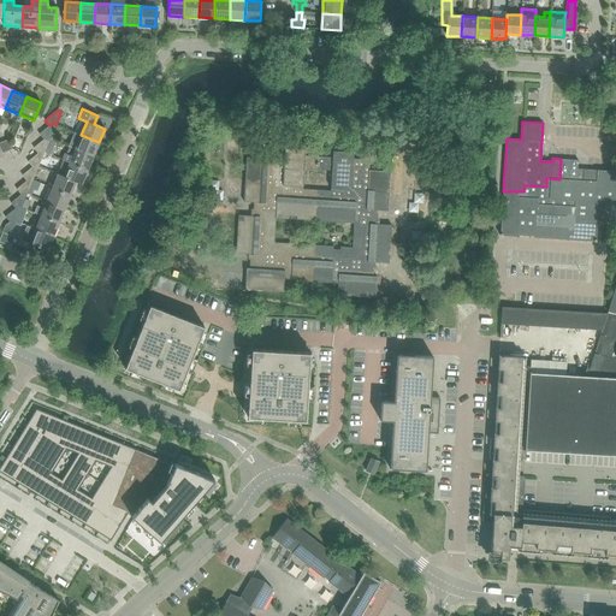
[(39,134),(43,140),(47,137),(49,138),(55,125),(53,123),(49,125),(39,134)]
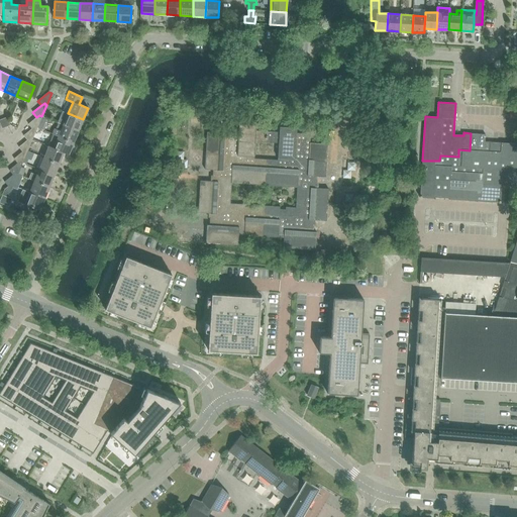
[(61,116),(59,122),(78,130),(81,123),(84,124),(86,120),(83,119),(68,113),(62,111),(60,116),(61,116)]
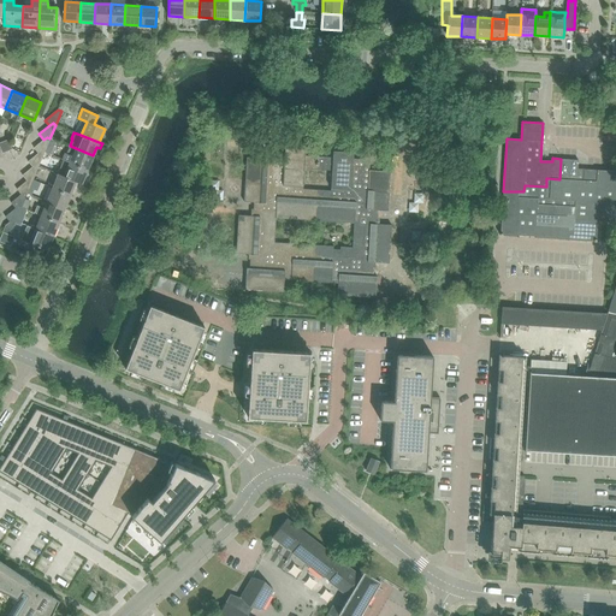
[(33,148),(37,153),(42,150),(45,152),(49,138),(47,137),(43,140),(33,148)]
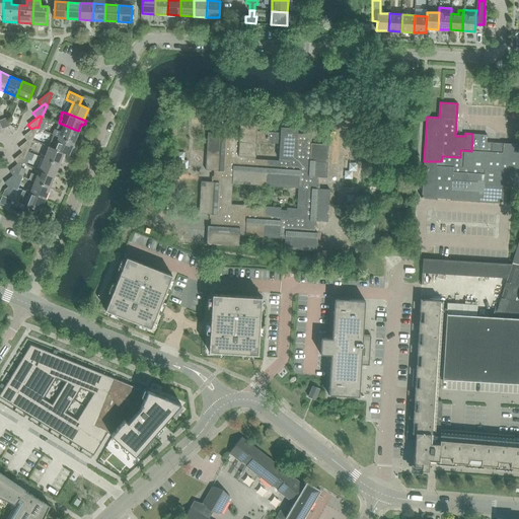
[(52,134),(54,135),(74,143),(78,131),(59,123),(59,124),(57,123),(58,124),(56,130),(54,129),(52,134)]
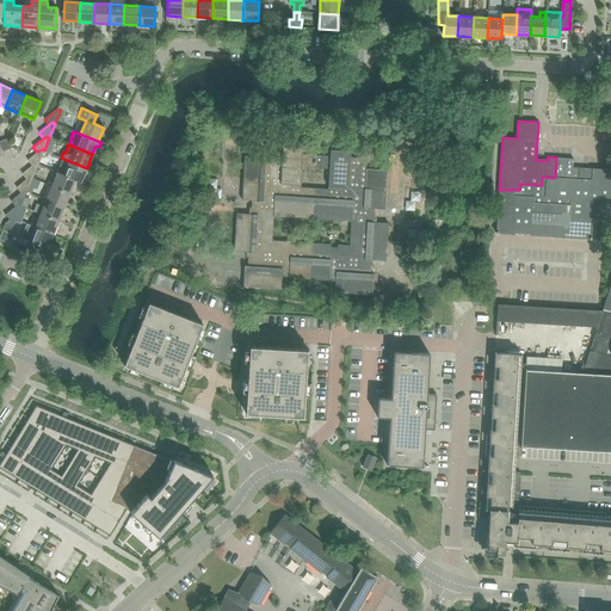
[(282,277),(309,279),(312,242),(272,240),(275,216),(313,220),(313,214),(314,187),(301,187),(302,167),(315,168),(316,155),(303,154),(303,148),(283,147),(283,153),(266,152),(265,158),(245,156),(242,201),(252,201),(252,208),(251,215),(236,214),(234,252),(248,252),(248,265),(245,265),(244,287),(282,289),(282,277)]
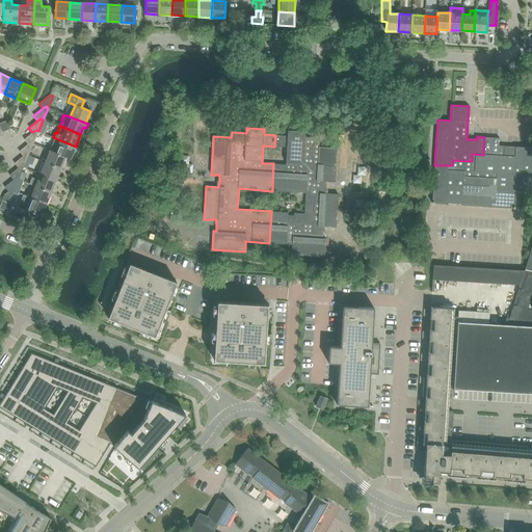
[(24,139),(28,144),(31,142),(33,143),(38,131),(36,130),(32,132),(24,139)]
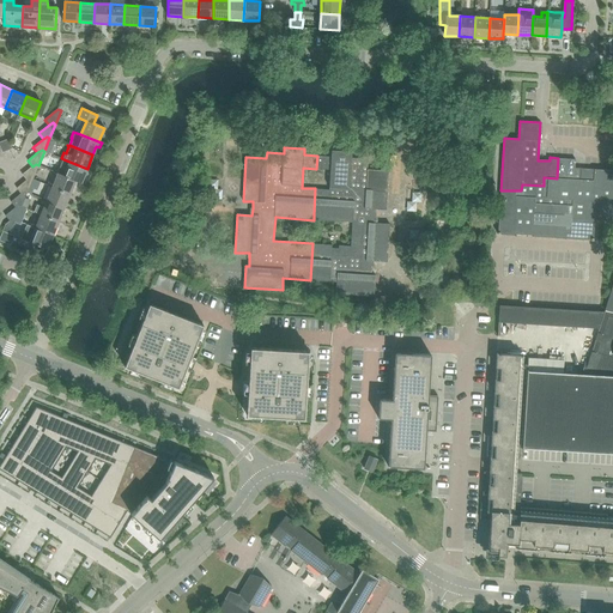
[(313,243),(310,280),(337,281),(335,293),(374,296),(375,283),(371,283),(372,261),(387,262),(390,224),(376,223),(376,217),(376,208),(386,210),(388,171),(368,170),(369,158),(352,158),(352,151),(332,150),(331,156),(317,156),(316,169),(331,169),(329,189),(315,188),(314,214),(314,220),(352,223),(351,246),(337,246),(313,243)]
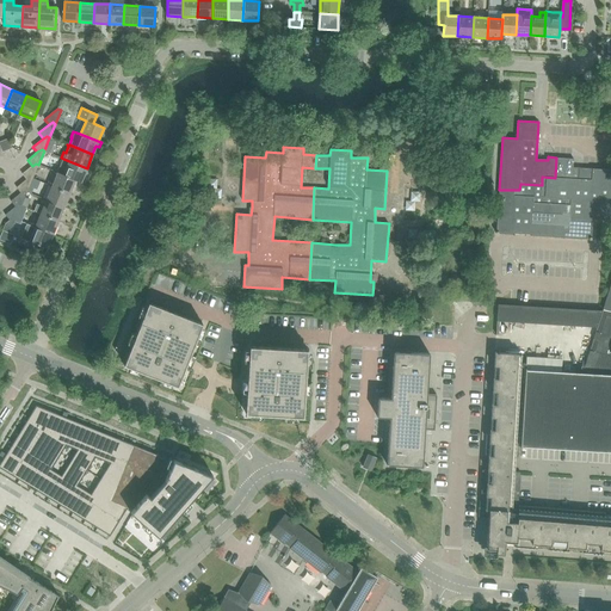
[(574,159),(556,158),(555,178),(542,177),(542,185),(541,197),(566,198),(566,204),(571,204),(569,217),(593,218),(610,220),(610,204),(610,168),(574,167),(574,159)]
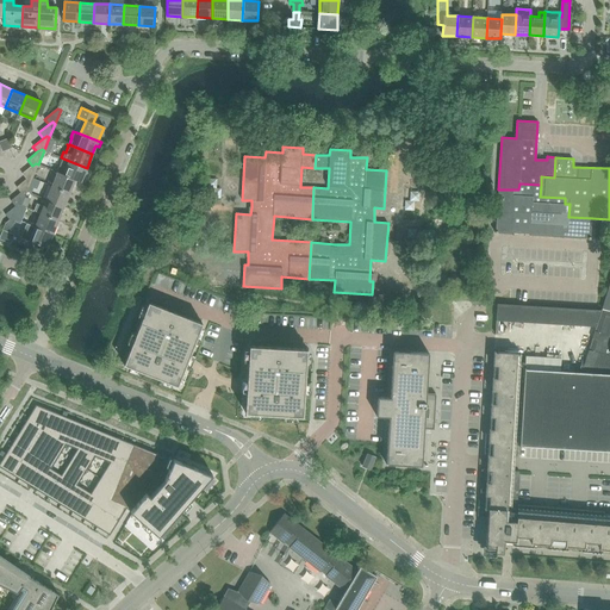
[(63,159),(57,172),(81,181),(87,168),(63,159)]
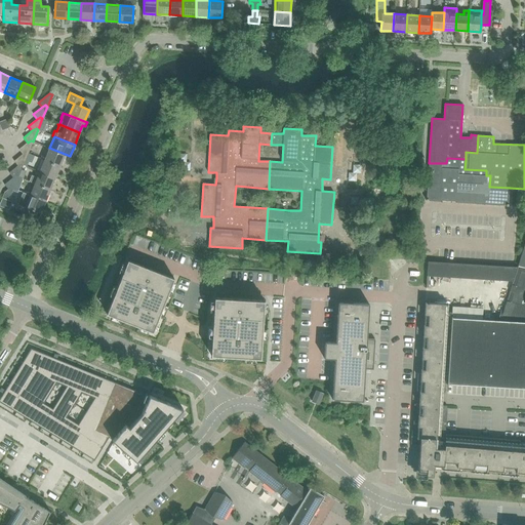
[(18,150),(23,154),(26,152),(28,153),(33,142),(31,140),(28,143),(18,150)]
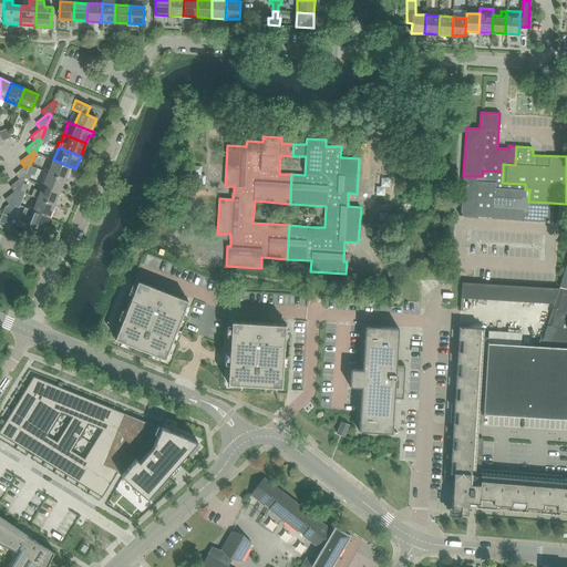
[(53,160),(49,173),(64,179),(70,167),(75,169),(75,168),(53,160)]
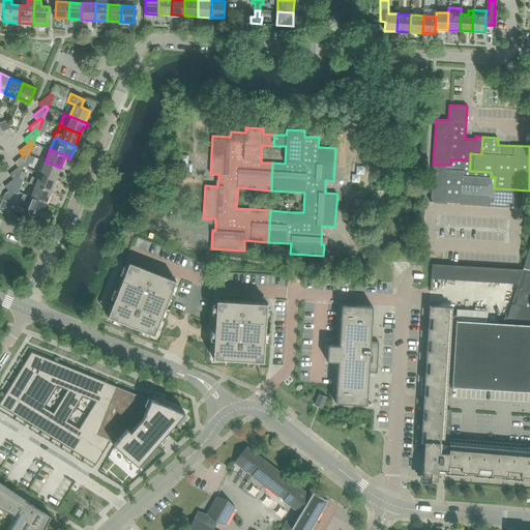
[(13,163),(18,168),(21,166),(23,167),(28,154),(26,153),(23,155),(13,163)]
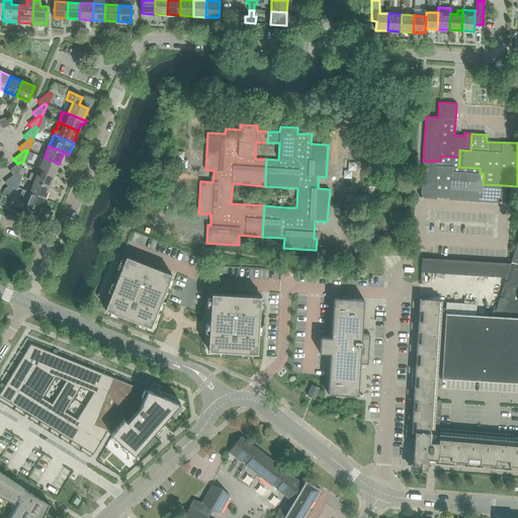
[(440,161),(423,161),(421,198),(502,203),(503,185),(483,184),(484,173),(480,173),(480,168),(458,167),(459,157),(441,156),(440,161)]
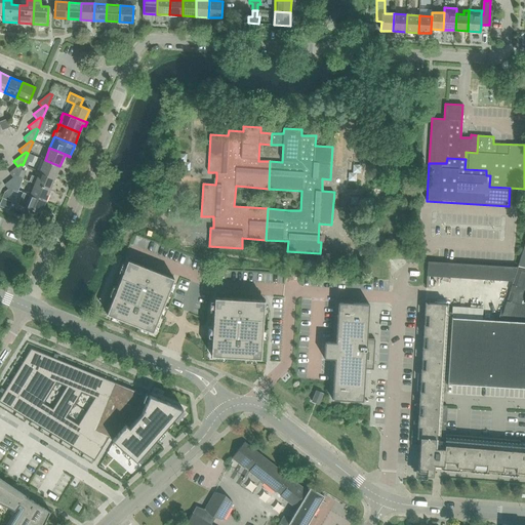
[(45,160),(40,171),(55,177),(59,166),(45,160)]
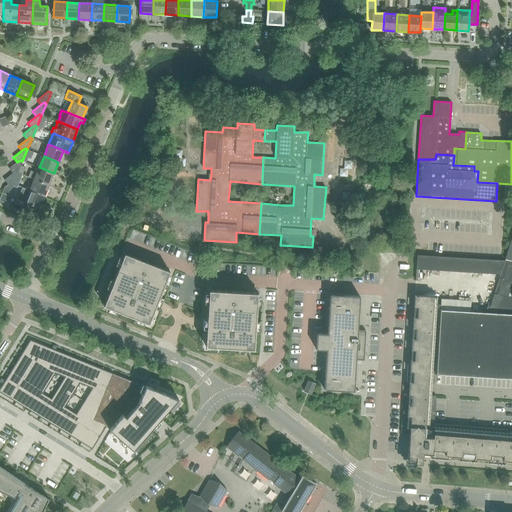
[(9,168),(13,173),(15,171),(18,172),(22,161),(20,160),(17,162),(9,168)]
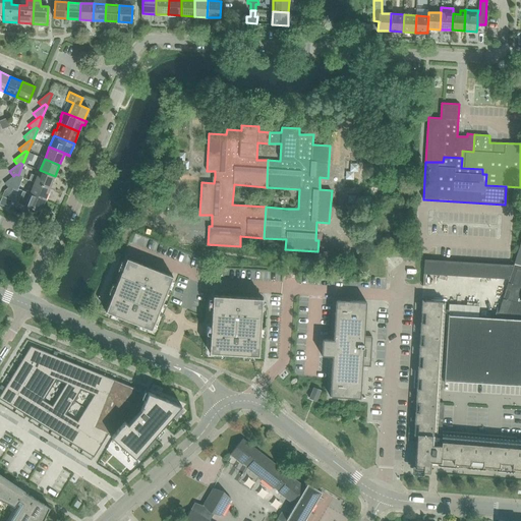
[(30,179),(35,182),(50,188),(55,176),(40,170),(38,176),(32,174),(30,179)]
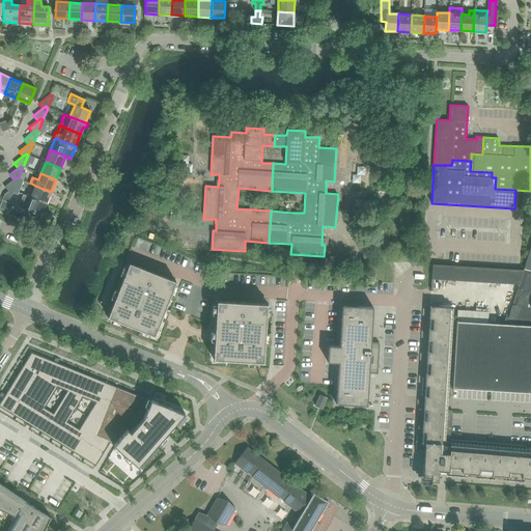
[(14,179),(4,187),(8,192),(11,190),(14,190),(18,192),(22,179),(19,178),(16,177),(14,179)]
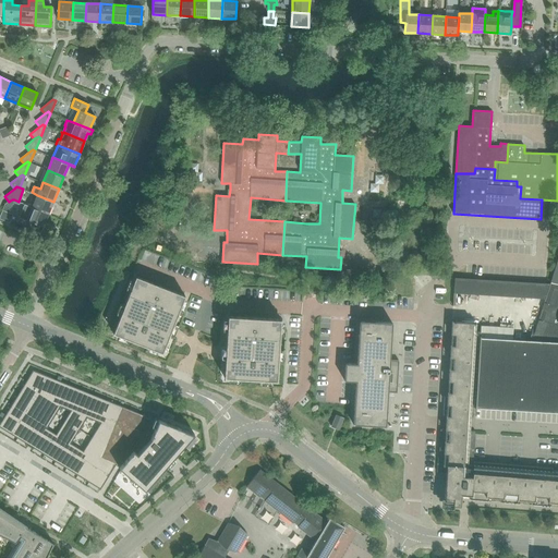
[(37,195),(32,207),(48,214),(53,202),(37,195)]
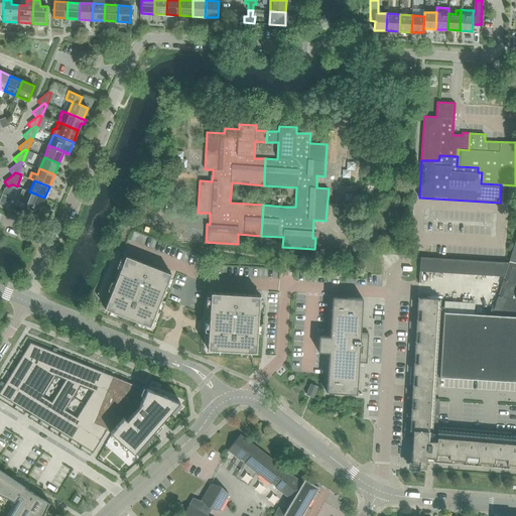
[(11,184),(8,186),(4,189),(2,195),(8,197),(13,184),(11,184)]
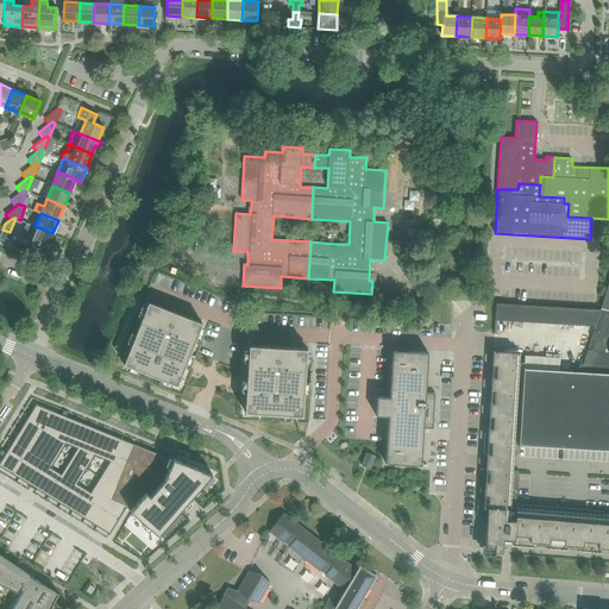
[(52,233),(35,226),(30,240),(46,248),(52,233)]
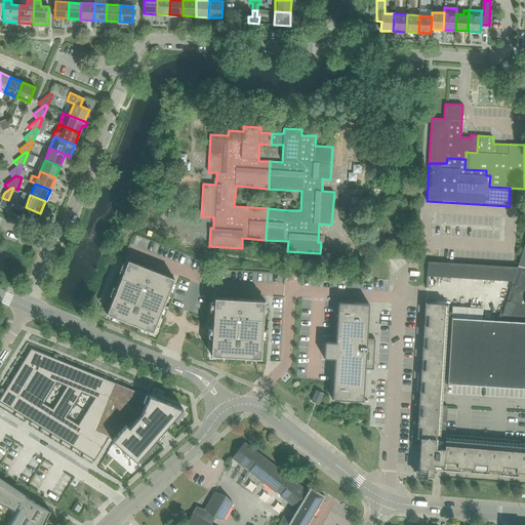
[(174,278),(127,259),(107,314),(153,332),(174,278)]
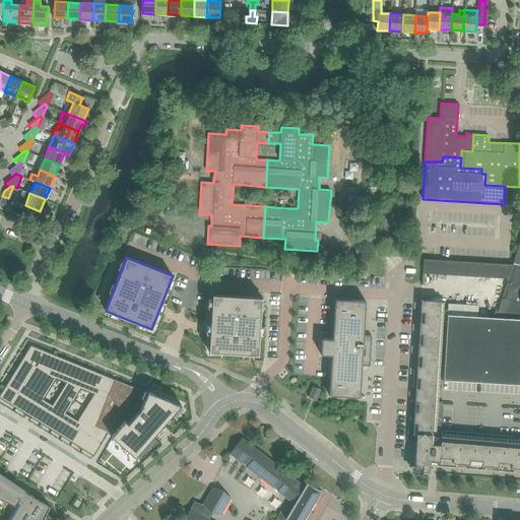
[(421,285),(423,285),(424,273),(463,276),(508,279),(512,268),(512,265),(463,262),(424,259),(421,285)]
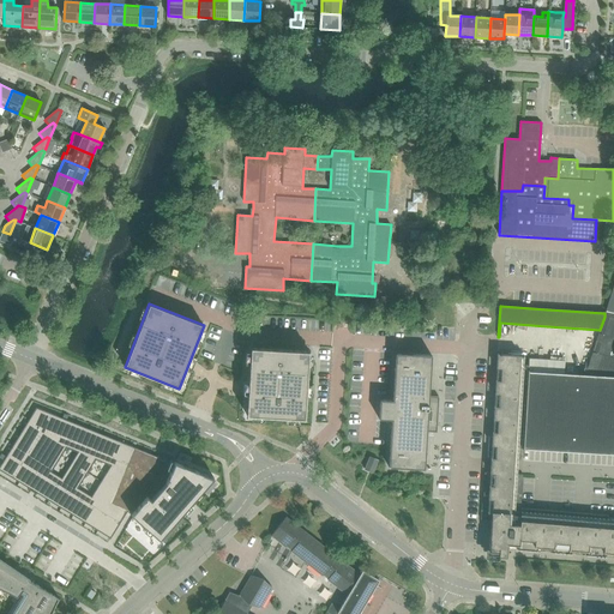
[(523,449),(523,451),(524,450),(547,451),(613,455),(613,313),(606,312),(605,312),(605,313),(605,317),(600,330),(599,335),(600,335),(597,342),(596,341),(591,355),(593,355),(590,361),(589,361),(584,375),(565,374),(565,361),(547,360),(529,359),(523,449)]
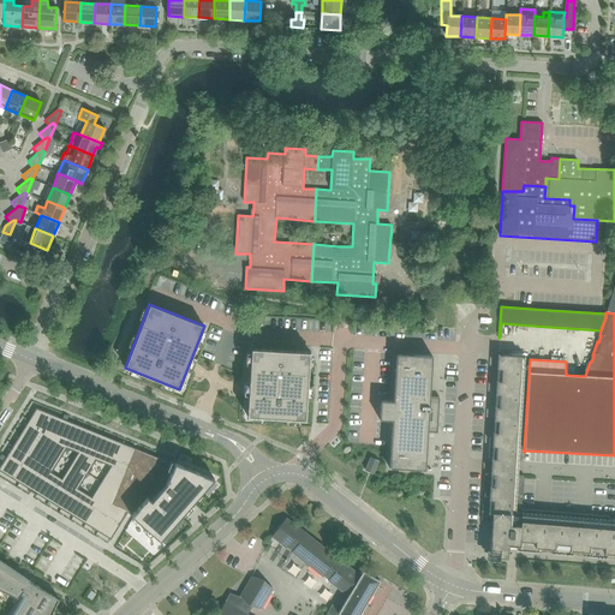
[(309,351),(251,347),(246,416),(305,418),(309,351)]
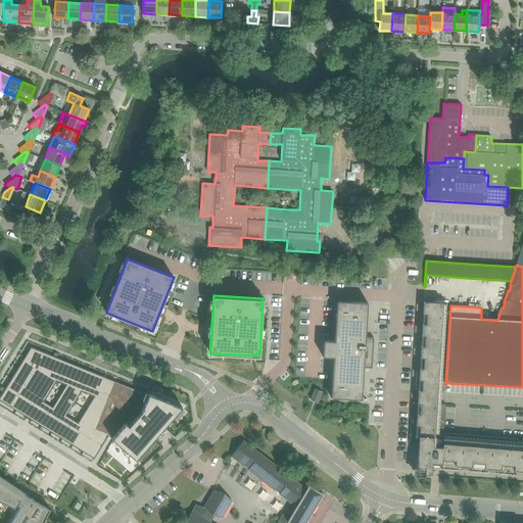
[(334,341),(324,341),(323,358),(333,358),(331,398),(362,400),(364,368),(372,368),(373,338),(366,338),(368,303),(337,301),(334,341)]
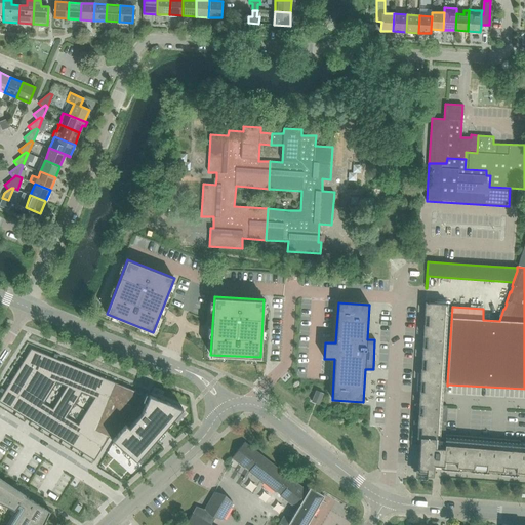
[(419,445),(419,453),(418,472),(426,472),(426,476),(433,477),(434,466),(524,473),(524,443),(520,443),(520,441),(445,435),(447,406),(442,406),(442,399),(443,395),(443,384),(449,305),(426,304),(426,303),(419,398),(419,404),(413,404),(411,444),(419,445)]
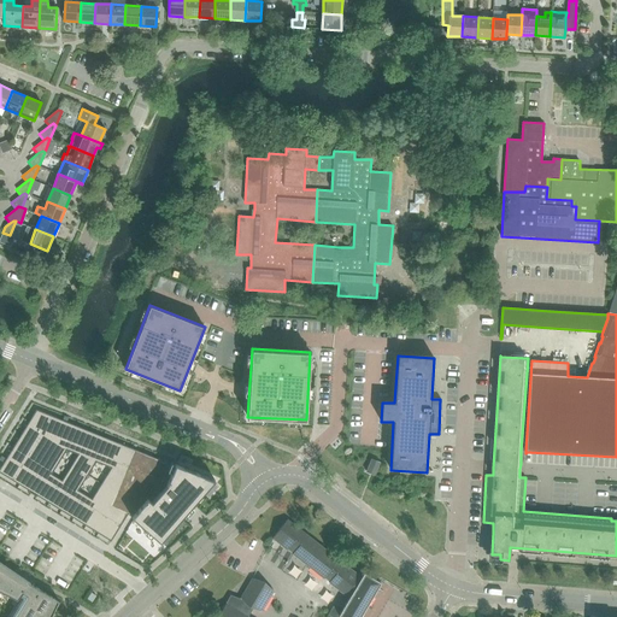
[(160,544),(184,515),(191,509),(213,482),(174,465),(165,487),(160,493),(159,492),(170,464),(36,410),(0,468),(0,472),(111,541),(128,515),(160,544)]
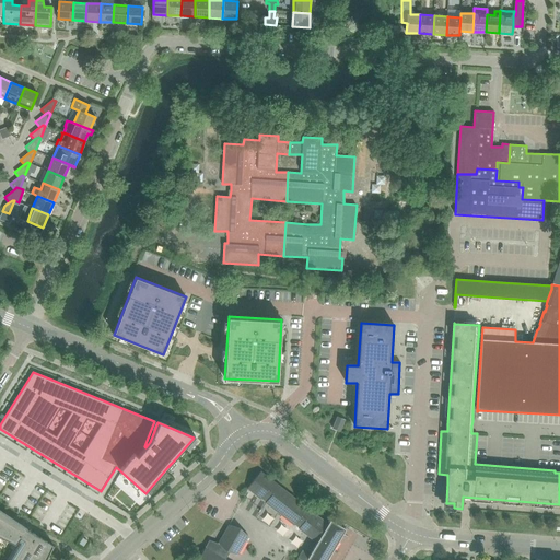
[(333,428),(340,431),(345,420),(337,417),(333,428)]
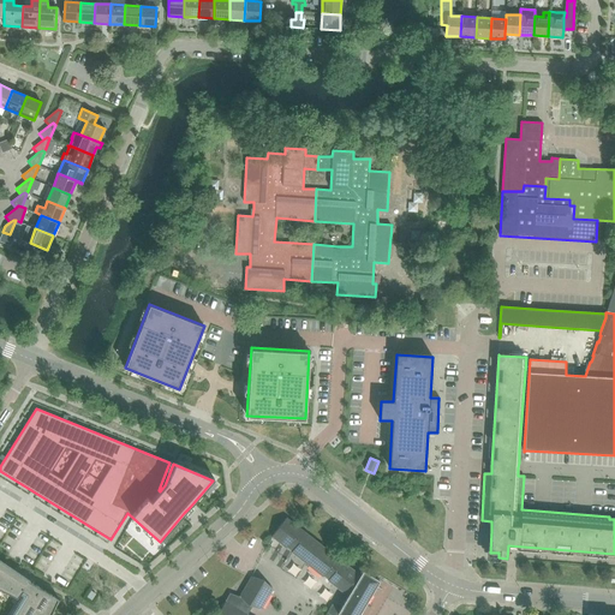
[(231,591),(225,601),(216,614),(359,614),(380,581),(363,571),(360,575),(286,518),(272,536),(272,537),(286,548),(287,547),(292,551),(291,551),(323,577),(323,575),(329,580),(328,580),(344,593),(345,592),(348,596),(340,609),(332,604),(326,614),(248,614),(246,614),(251,605),(261,609),(273,589),(263,580),(251,577),(240,596),(233,592),(231,591)]
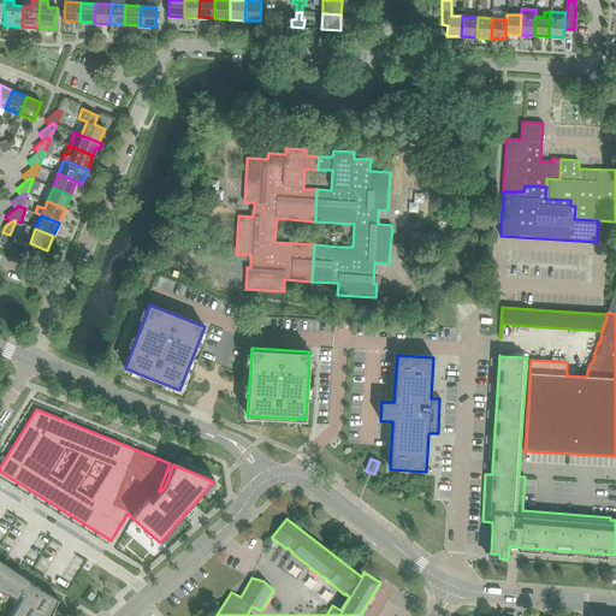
[(0,587),(7,592),(12,594),(16,590),(23,580),(0,564),(0,587)]
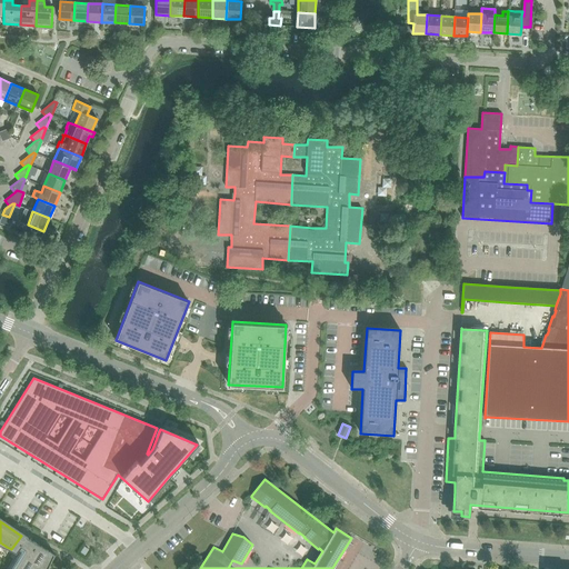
[(42,568),(46,563),(49,566),(55,555),(26,537),(19,547),(25,550),(12,568),(42,568)]
